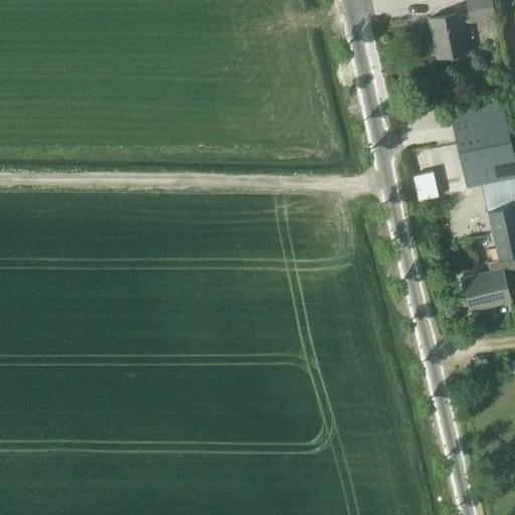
[(462,23),(494,17),(490,0),(465,0),(468,14),(461,15),(460,12),(428,18),(437,58),(468,51),(462,23)]
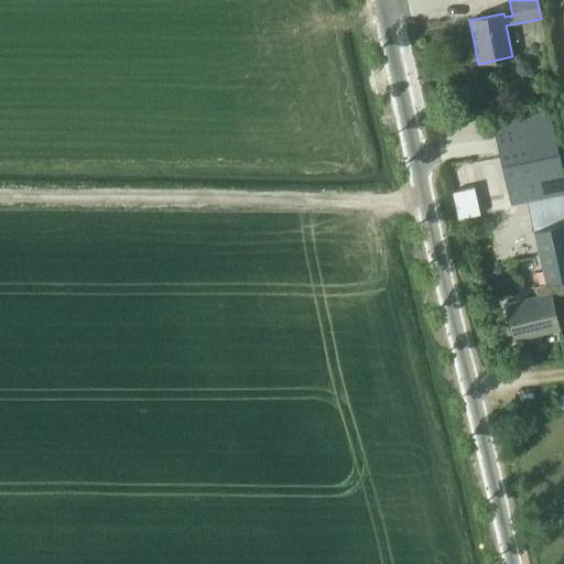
[(530,69),(529,64),(524,61),(519,62),(516,66),(517,72),(521,75),(527,74),(530,69)]
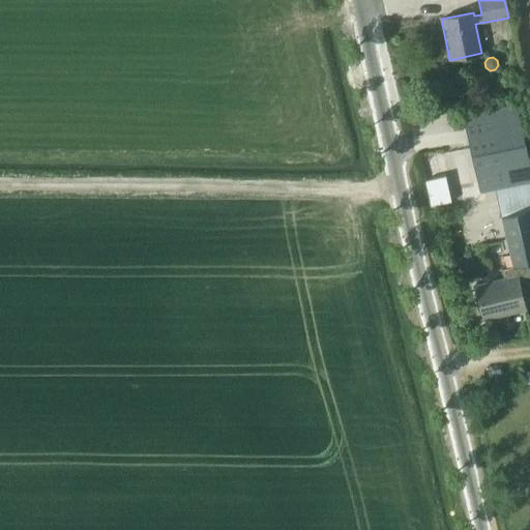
[(463,116),(480,190),(494,187),(500,217),(501,216),(509,256),(511,267),(509,267),(505,268),(501,269),(503,280),(473,286),(480,319),(524,310),(520,293),(529,291),(529,167),(516,105),(463,116)]
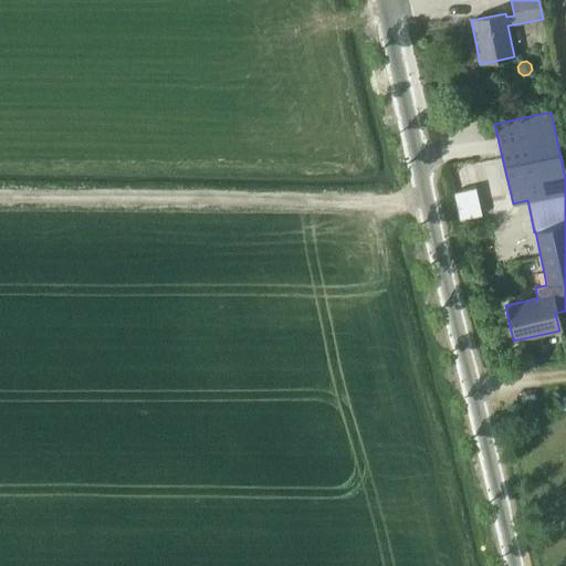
[(546,285),(544,273),(537,274),(540,286),(544,285),(546,285)]
